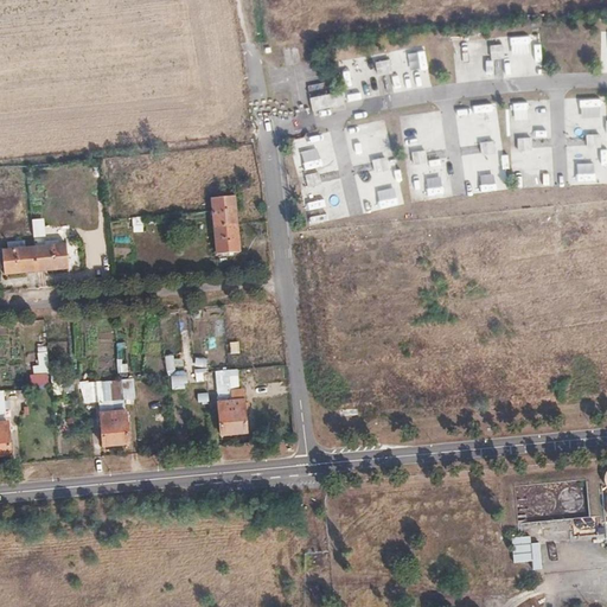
[(510,43),(454,44),(454,62),(452,62),(452,80),(512,78),(512,65),(532,65),(532,71),(538,71),(538,36),(510,36),(510,43)]
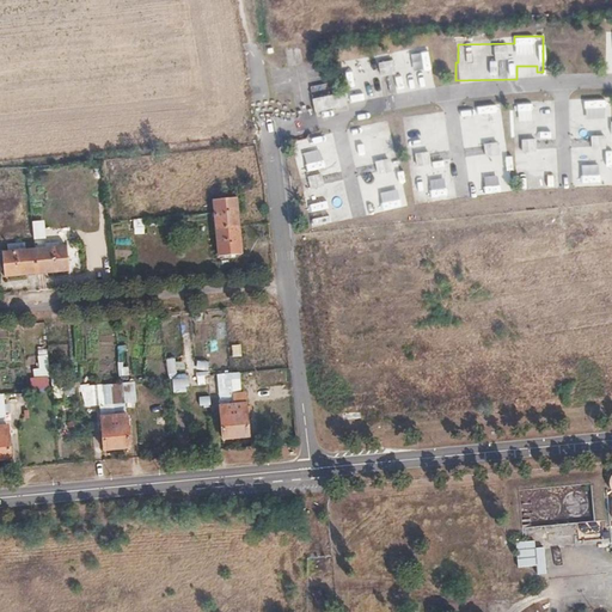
[(379,75),(393,73),(391,60),(377,62),(379,75)]
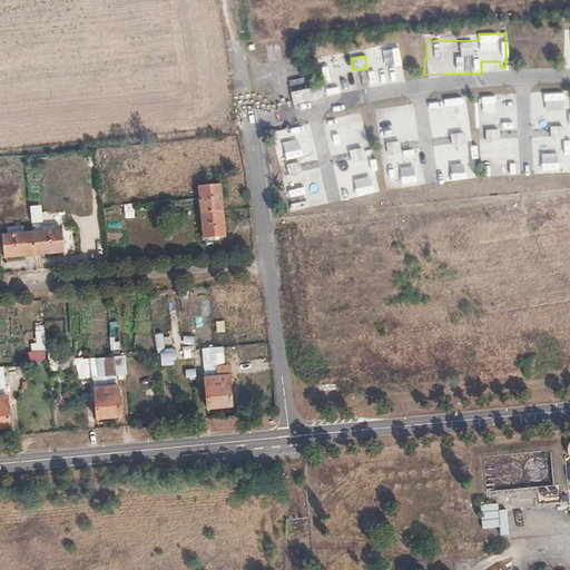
[(304,78),(287,81),(292,105),(322,99),(320,86),(306,88),(304,78)]
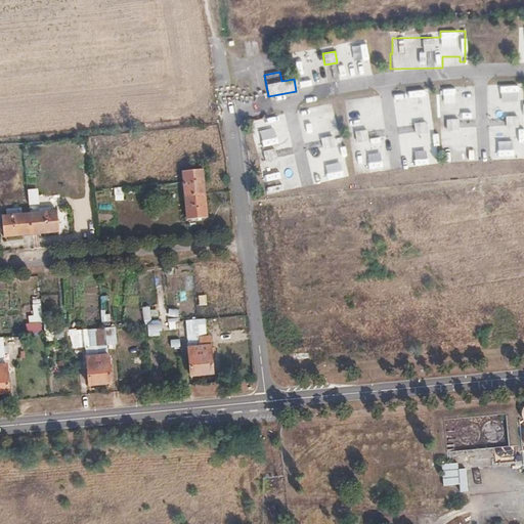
[(463,87),(440,88),(440,101),(437,101),(438,118),(459,117),(459,127),(476,126),(475,91),(463,91),(463,87)]
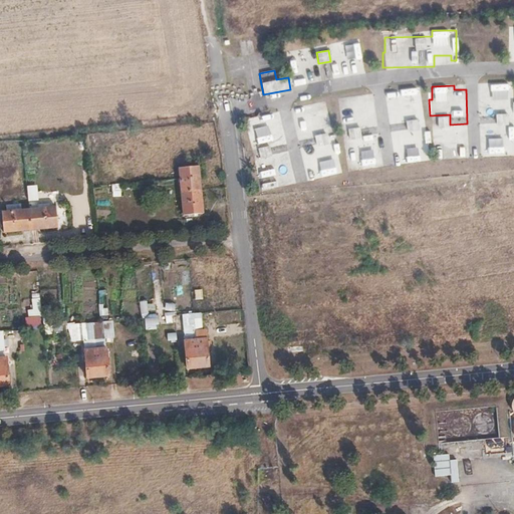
[(339,110),(342,126),(349,125),(346,109),(339,110)]
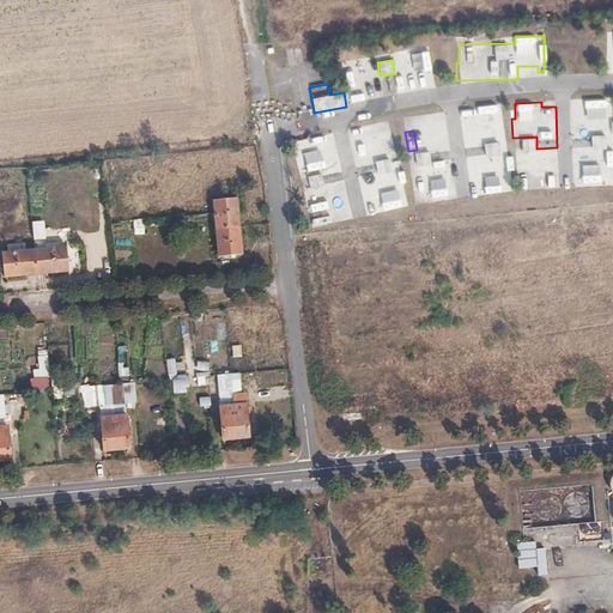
[(382,137),(386,151),(394,150),(390,134),(382,137)]
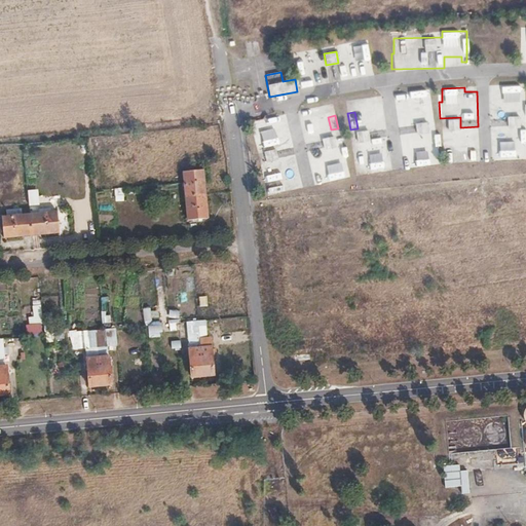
[(506,128),(520,127),(520,116),(506,116),(506,128)]
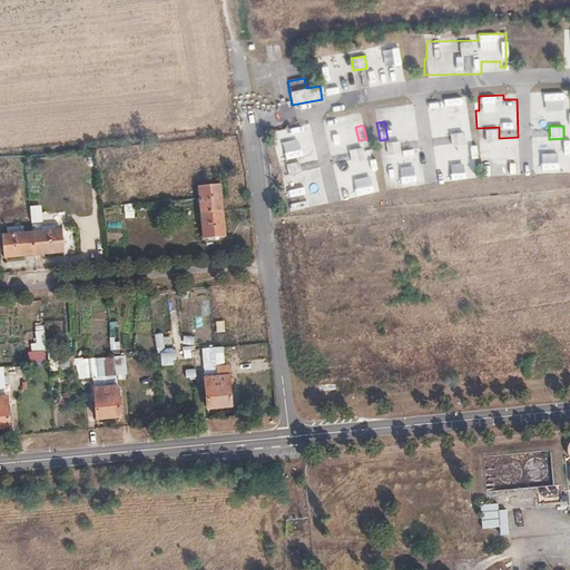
[(384,143),(385,153),(414,150),(412,128),(399,129),(401,141),(384,143)]
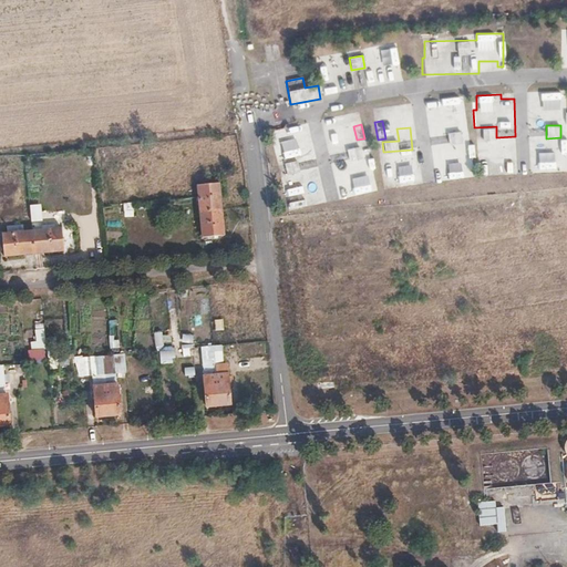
[(495,141),(495,130),(482,130),(482,140),(495,141)]
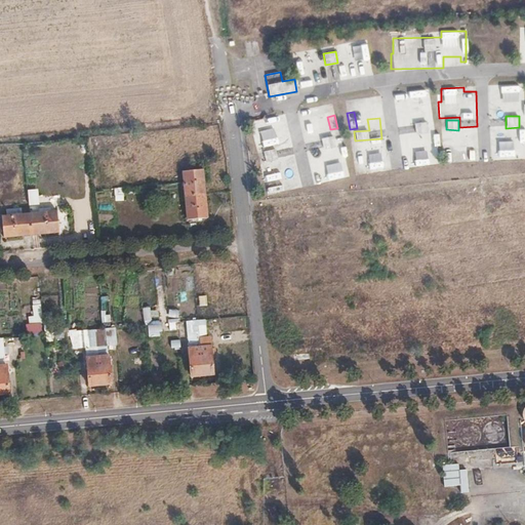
[(426,122),(413,124),(414,134),(401,136),(402,145),(418,142),(417,134),(428,133),(426,122)]
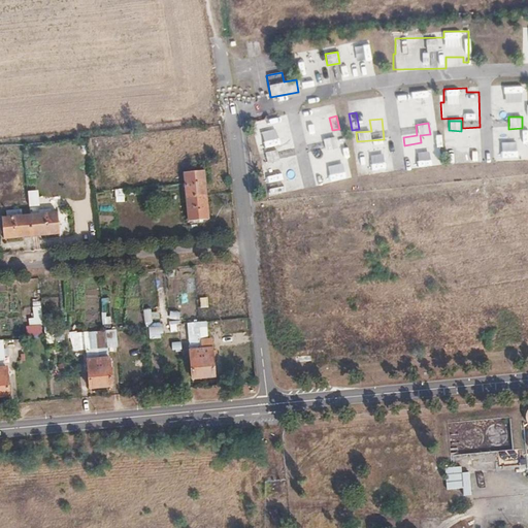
[(334,137),(323,139),(325,151),(337,147),(334,137)]
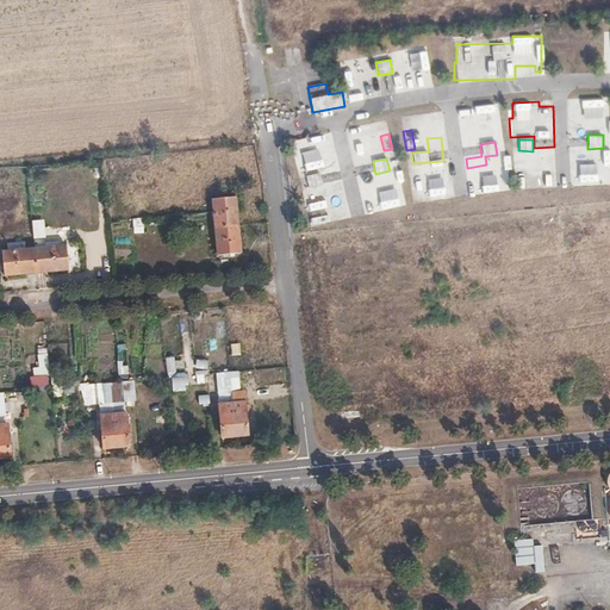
[(491,193),(510,191),(505,159),(498,160),(500,175),(490,178),(491,193)]
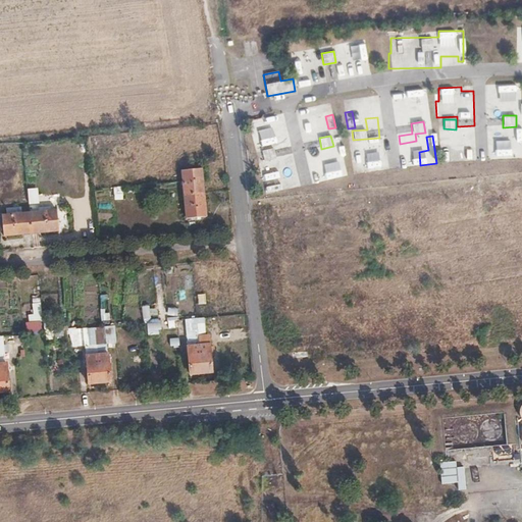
[(357,151),(368,149),(366,143),(356,145),(357,151)]
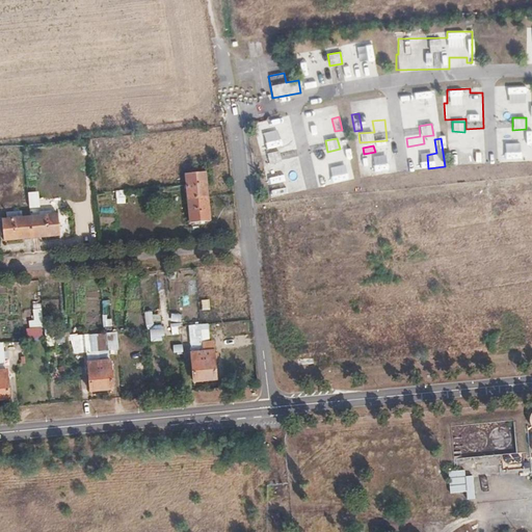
[(456,162),(471,161),(471,147),(455,148),(456,162)]
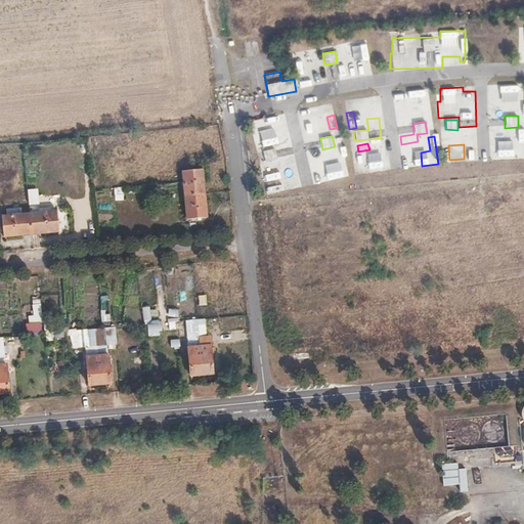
[(264,150),(267,163),(279,160),(276,147),(264,150)]
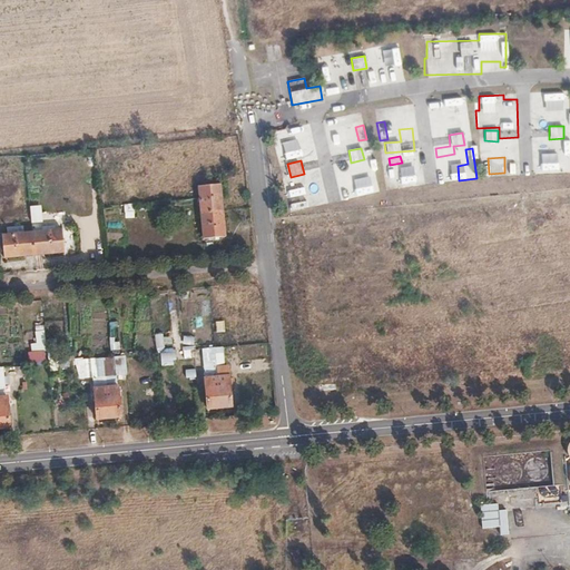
[(436,166),(438,182),(453,182),(452,165),(436,166)]
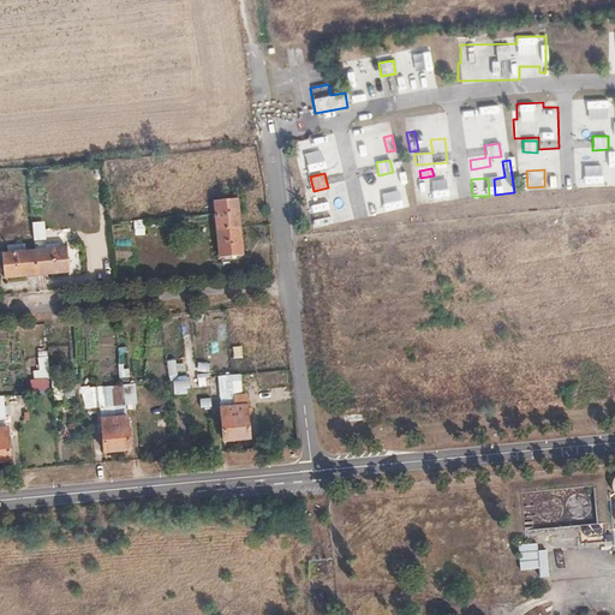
[(411,185),(416,206),(424,203),(421,184),(411,185)]
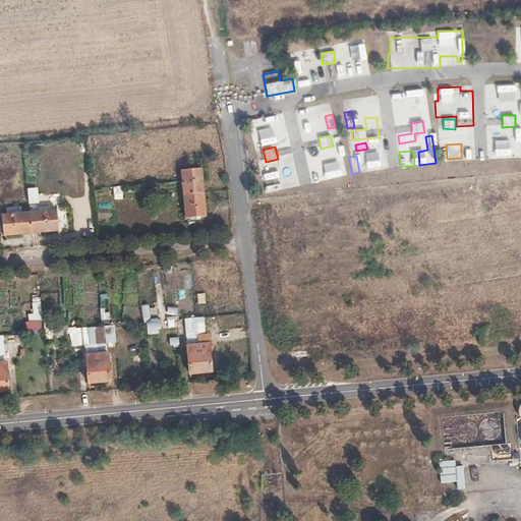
[(201,168),(182,169),(184,193),(204,191),(201,168)]
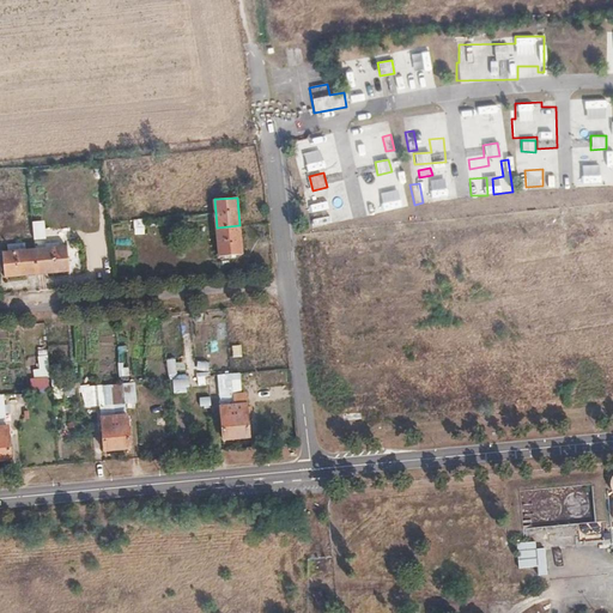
[(339,222),(338,212),(319,214),(320,224),(339,222)]
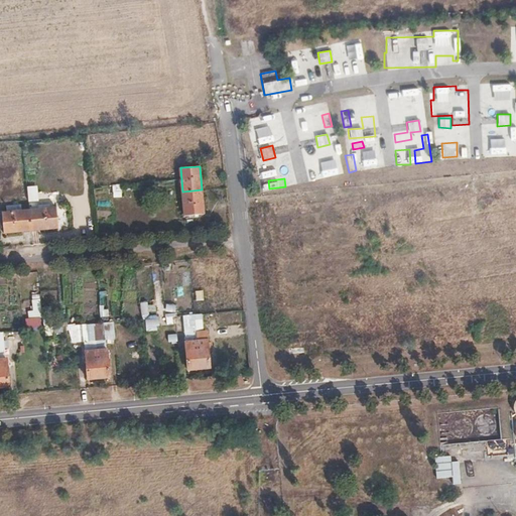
[(123,184),(114,184),(114,198),(123,197),(123,184)]
